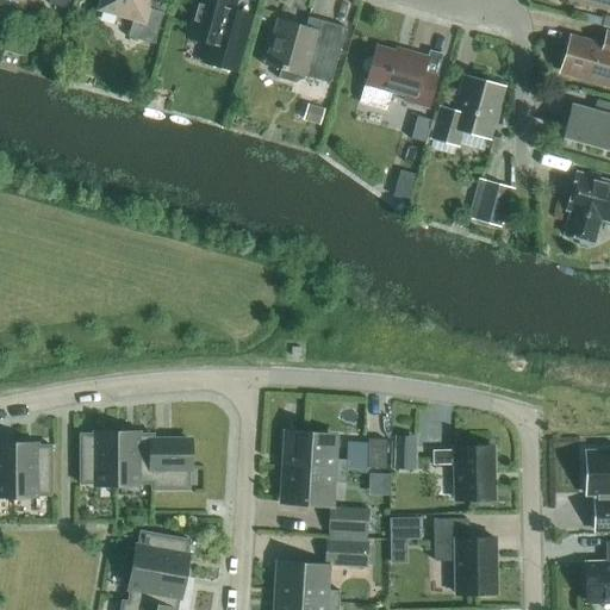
[(154,44),(163,13),(147,8),(148,0),(101,0),(99,10),(132,19),(128,37),(154,44)]
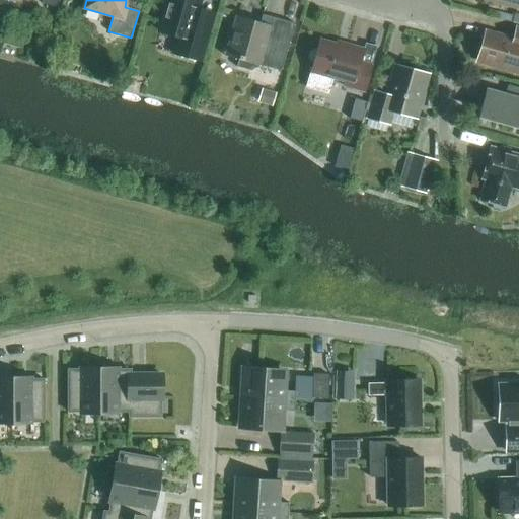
[(200,61),(208,29),(213,13),(197,9),(199,0),(167,0),(159,31),(177,36),(173,54),(200,61)]
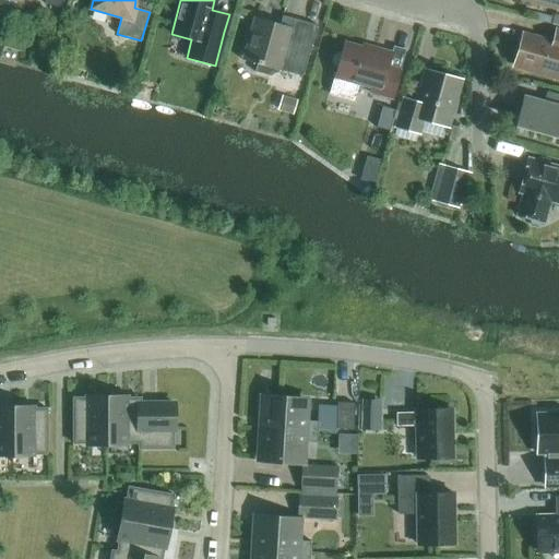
[(558,0),(520,0),(557,11),(558,0)]
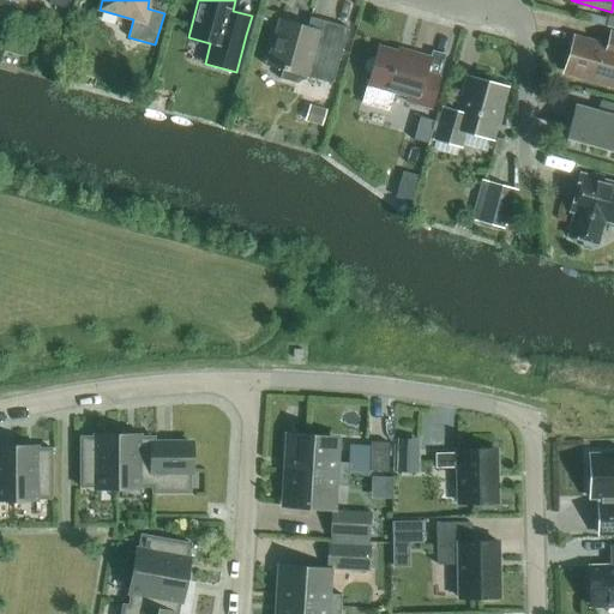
[(348,29),(309,18),(307,28),(280,19),(266,66),(282,71),(280,79),(296,84),(307,78),(332,84),(348,29)]
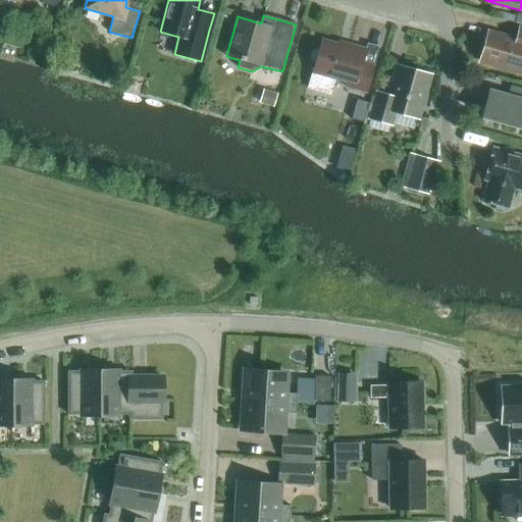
[(521,29),(519,29),(516,41),(487,33),(480,61),(520,72),(521,64),(521,29)]
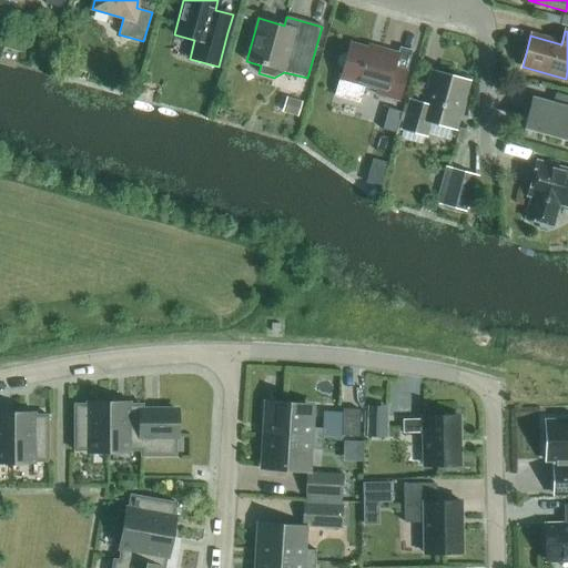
[(377,52),(350,44),(347,54),(345,53),(341,56),(337,60),(338,64),(341,68),(343,69),(336,93),(361,100),(365,85),(377,89),(376,94),(398,100),(406,72),(394,69),(398,53),(378,48),(377,52)]
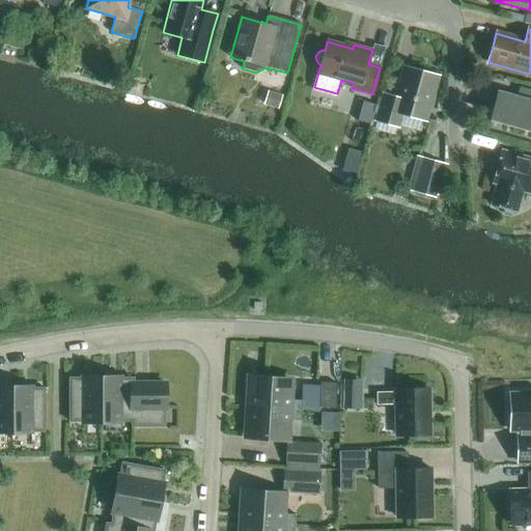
[(424,119),(436,77),(404,68),(396,99),(384,95),(376,120),(396,127),(400,113),(424,119)]
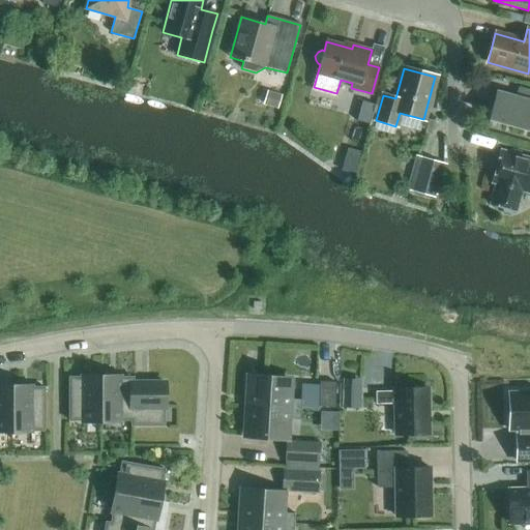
[(529,90),(518,87),(514,97),(496,92),(487,127),(488,127),(490,120),(529,130),(529,90)]
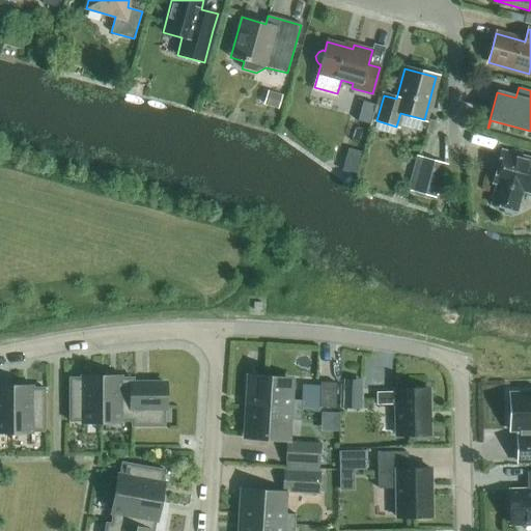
[(268,106),(278,109),(282,95),(272,92),(268,106)]
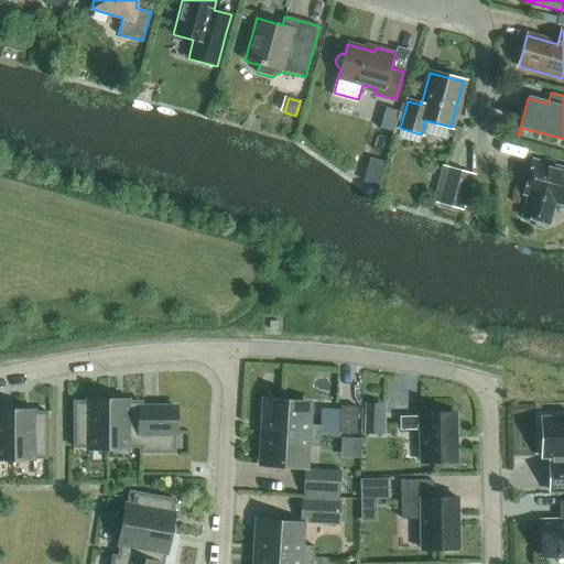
[(387,108),(381,129),(393,132),(399,111),(387,108)]
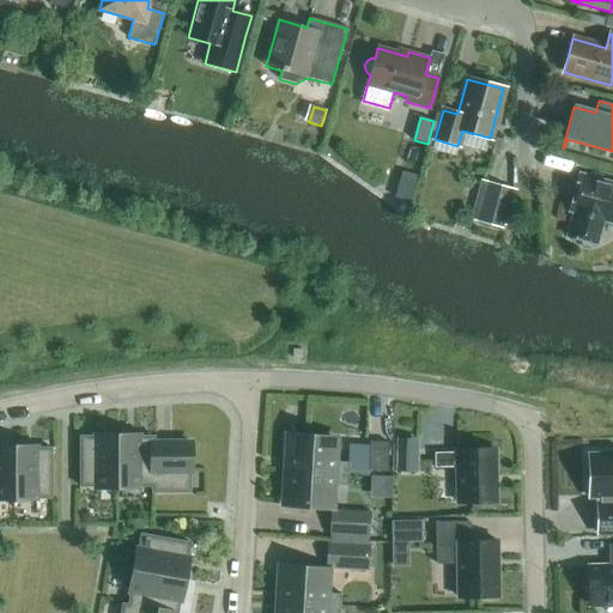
[(401,173),(395,198),(411,202),(418,176),(401,173)]
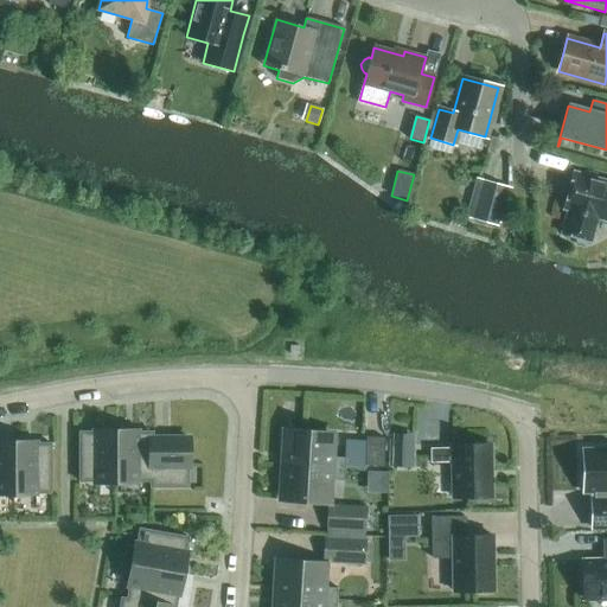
[(606,221),(606,181),(574,172),(563,210),(568,211),(562,234),(575,237),(575,242),(585,244),(588,241),(590,242),(598,219),(606,221)]
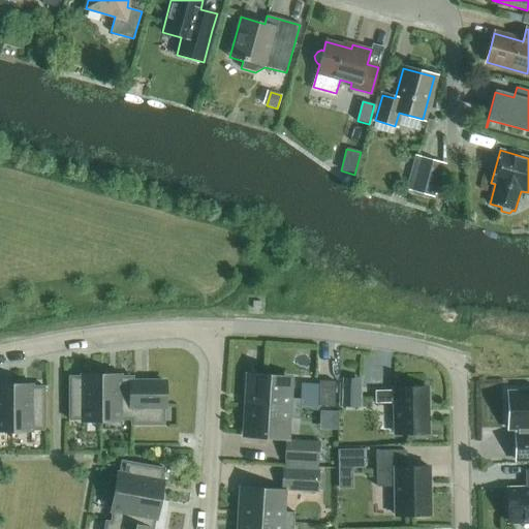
[(433,196),(441,164),(415,157),(406,188),(433,196)]
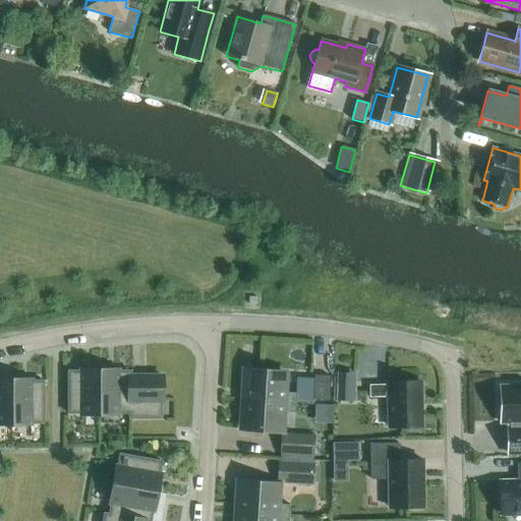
[(100,414),(99,370),(80,370),(80,371),(68,371),(68,413),(80,413),(80,414),(100,414)]
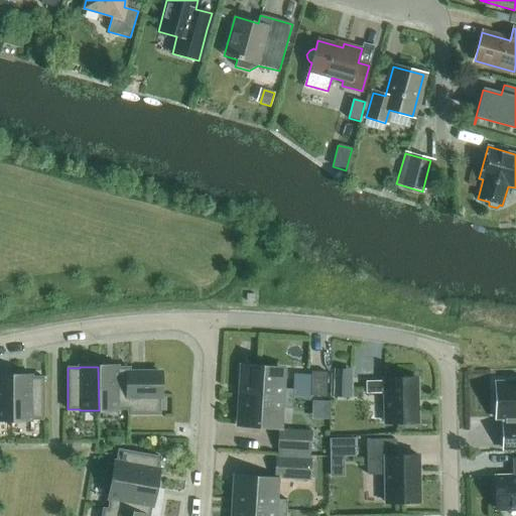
[(98,367),(99,410),(117,410),(117,409),(128,409),(129,409),(129,372),(129,368),(117,368),(117,367),(98,367)]
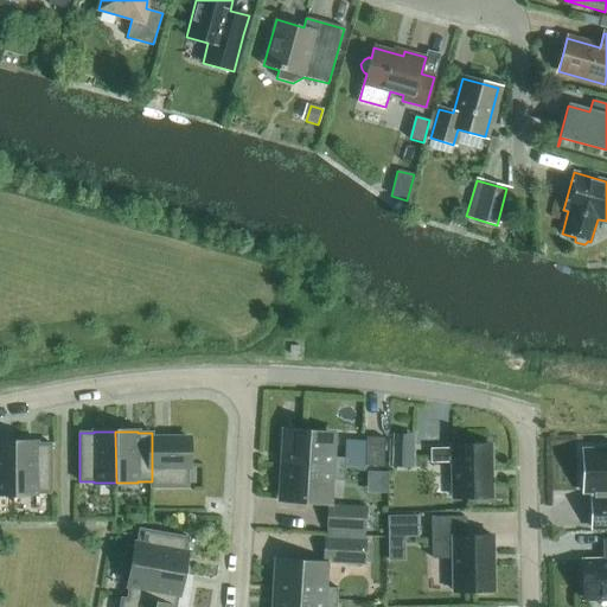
[(388,467),(414,468),(415,434),(393,433),(391,440),(389,439),(388,467)]
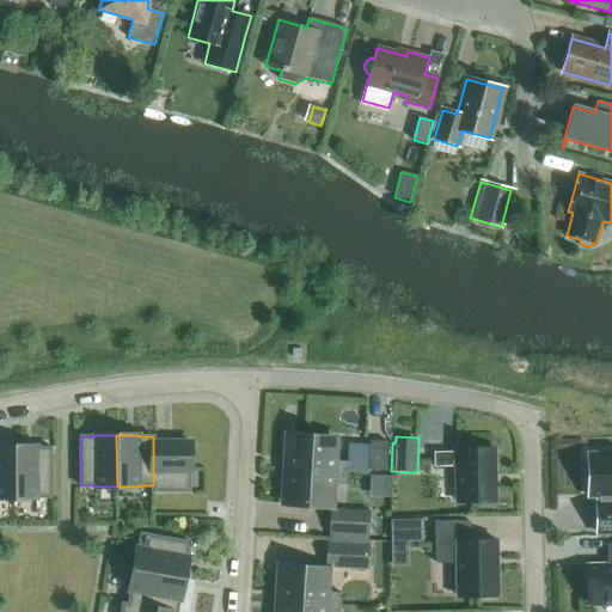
[(285,470),(348,472),(348,461),(334,461),(335,440),(287,438),(286,459),(285,459),(285,470)]
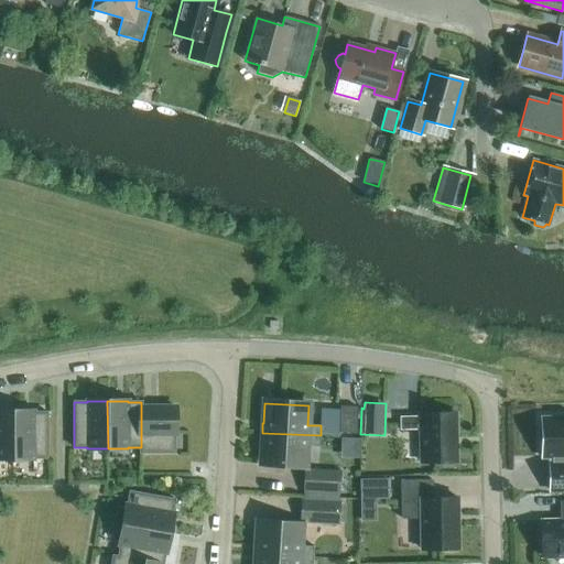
[(339,433),(356,434),(357,407),(339,405),(339,433)]
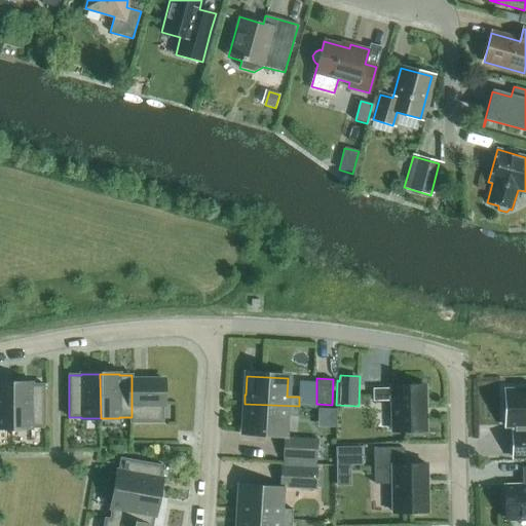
[(130,417),(130,422),(162,422),(162,406),(163,406),(163,379),(132,379),(132,417),(130,417)]
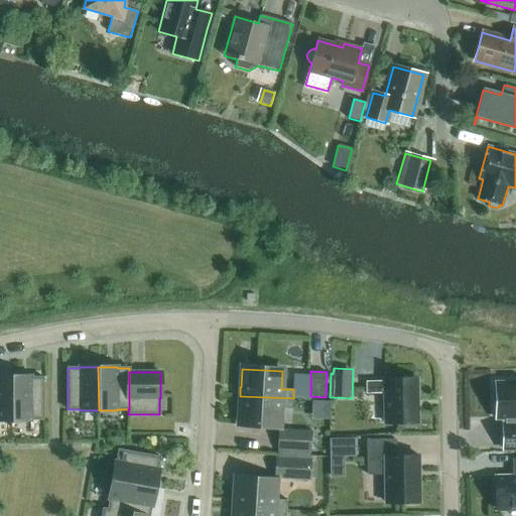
[(0,419),(12,419),(12,377),(0,376),(0,419)]
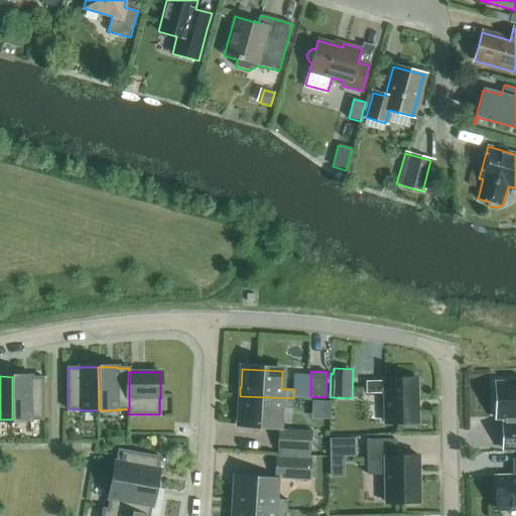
[(12,377),(12,419),(30,419),(43,419),(43,377),(30,377),(12,377)]
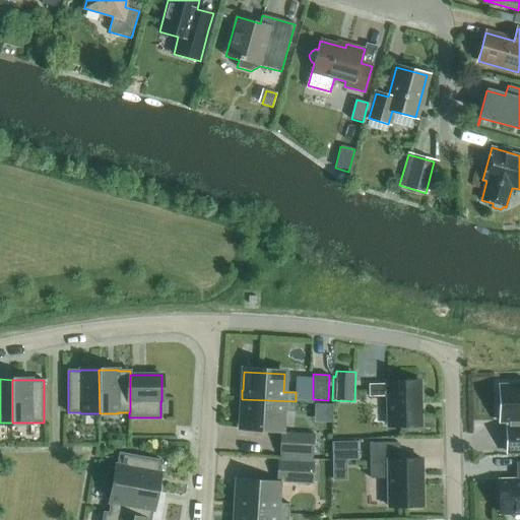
[(420,427),(419,381),(387,381),(387,385),(369,385),(370,396),(388,396),(388,427),(420,427)]
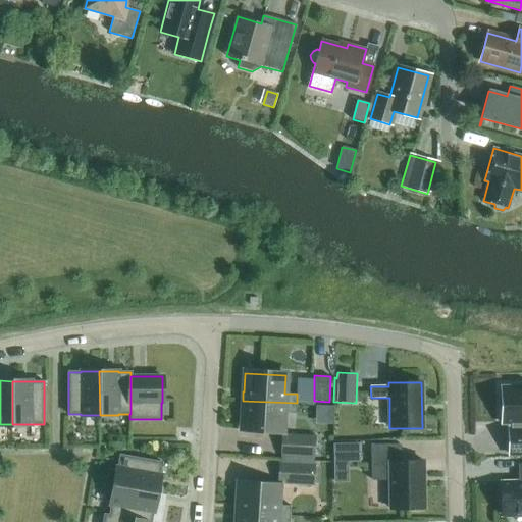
[(521,387),(500,388),(500,389),(502,389),(502,421),(500,421),(500,423),(512,422),(512,430),(508,430),(508,431),(509,431),(510,453),(508,453),(508,454),(521,454),(521,387)]
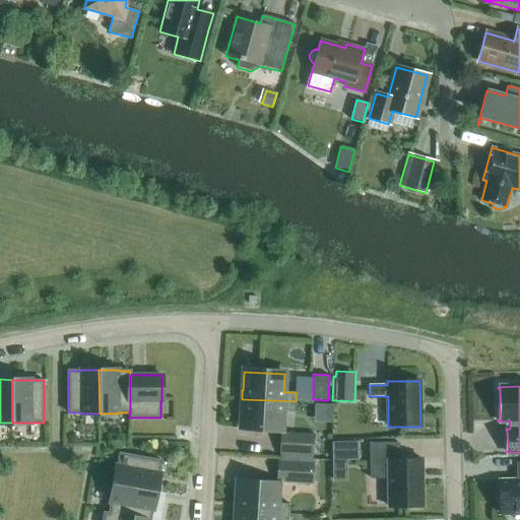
[(295,412),(296,401),(242,399),(241,408),(242,408),(241,427),(281,430),(282,411),(295,412)]
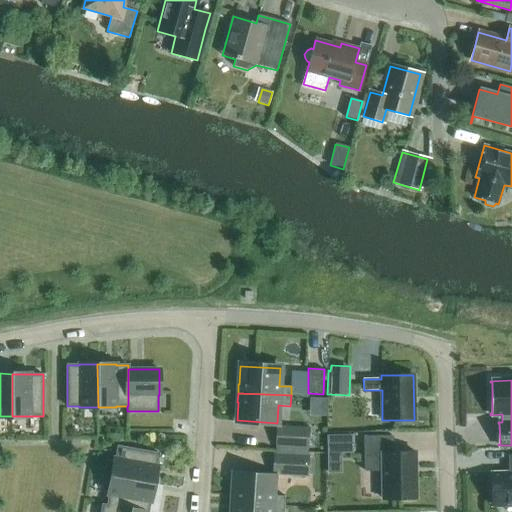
[(277,426),(275,453),(307,455),(307,452),(312,452),(314,432),(310,431),(310,428),(277,426)]
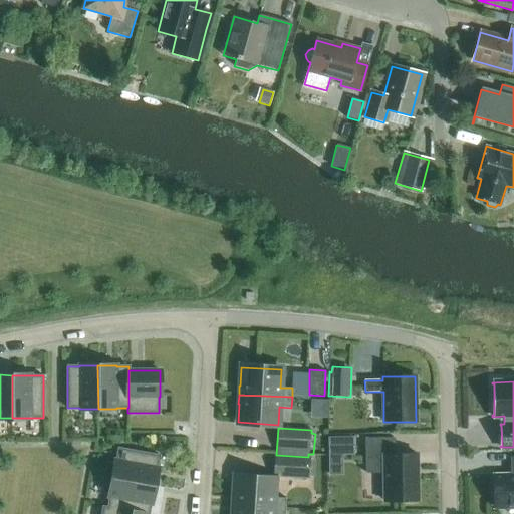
[(341,454),(354,453),(353,435),(328,436),(328,454),(341,454)]
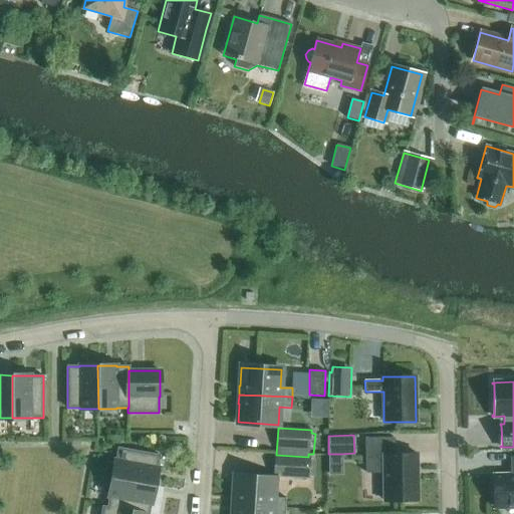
[(395,454),(394,438),(364,438),(365,475),(383,474),(383,501),(417,500),(417,454),(395,454)]
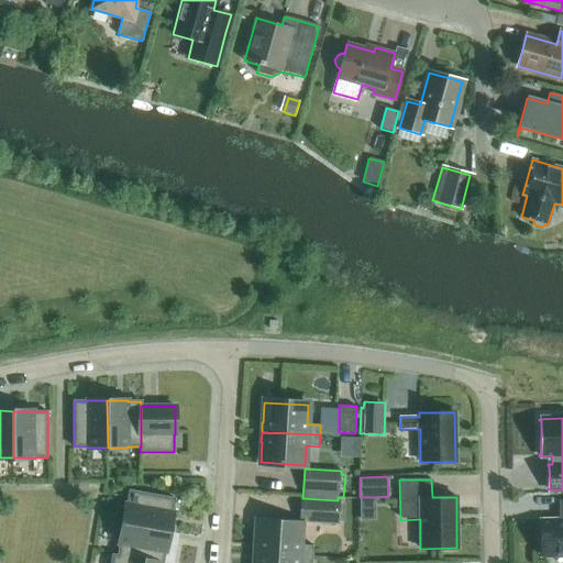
[(127,504),(122,523),(169,532),(173,512),(172,512),(175,498),(129,490),(127,505),(127,504)]
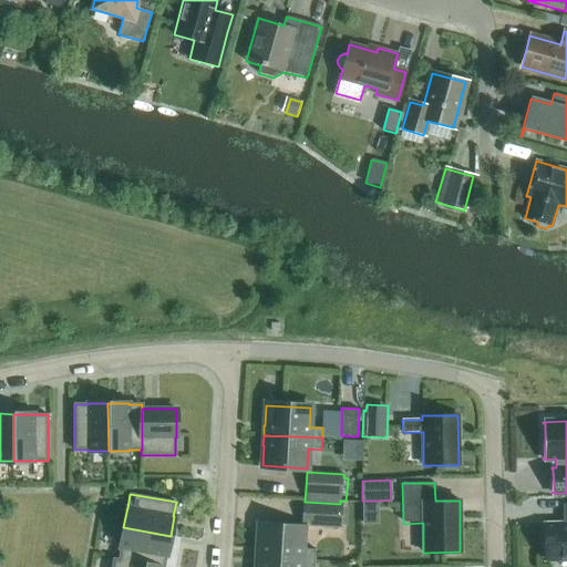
[(341,528),(342,504),(340,504),(302,502),(301,526),(341,528)]
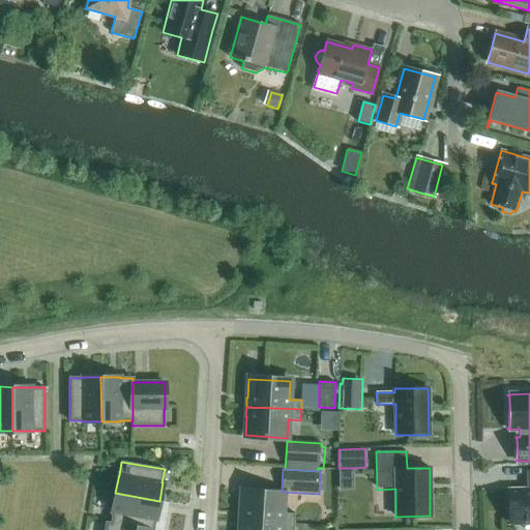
[(529,472),(527,472),(527,490),(508,490),(509,523),(529,522),(529,472)]
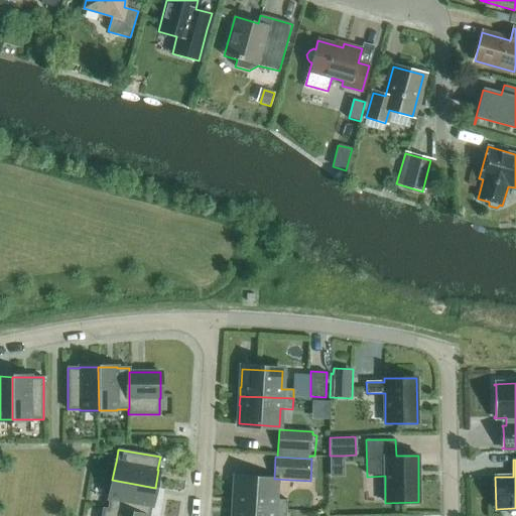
[(233,507),(286,509),(287,500),(275,499),(276,482),(235,479),(234,498),(233,507)]
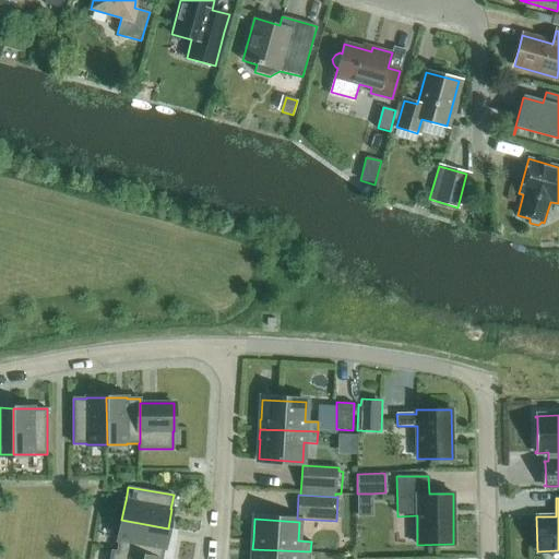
[(152,558),(162,558),(164,548),(168,528),(121,520),(118,539),(119,540),(117,551),(117,552),(152,558)]
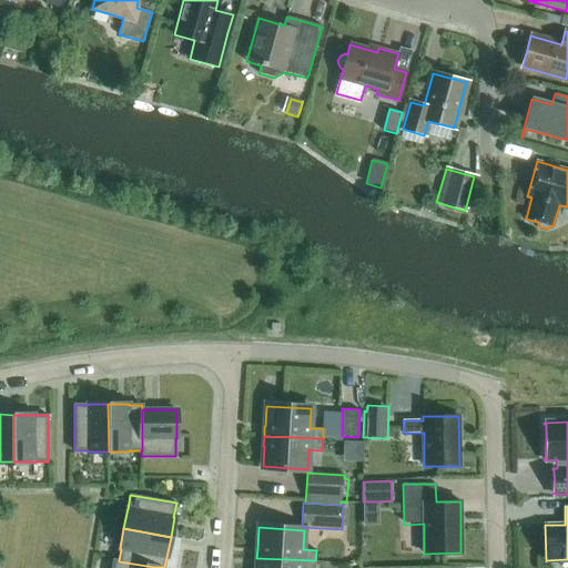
[(314,567),(315,560),(256,558),(256,567),(314,567)]
